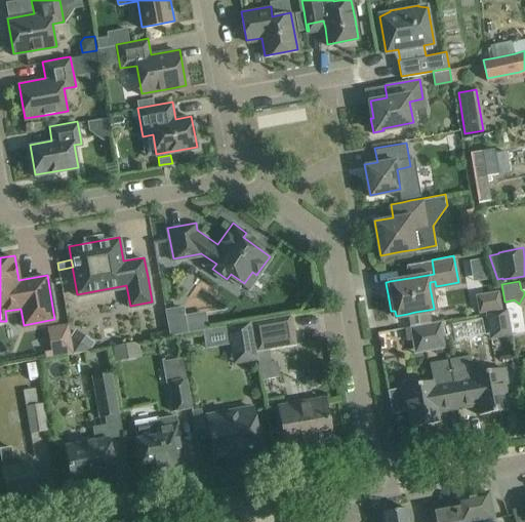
[(483,293),(476,294),(479,312),(485,311),(486,311),(500,309),(500,307),(497,290),(483,293)]
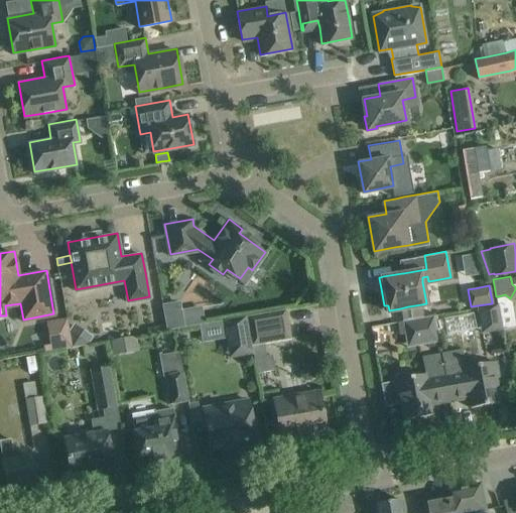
[(512,299),(499,302),(500,307),(502,316),(503,321),(503,326),(504,328),(515,325),(515,323),(515,318),(513,304),(512,299)]
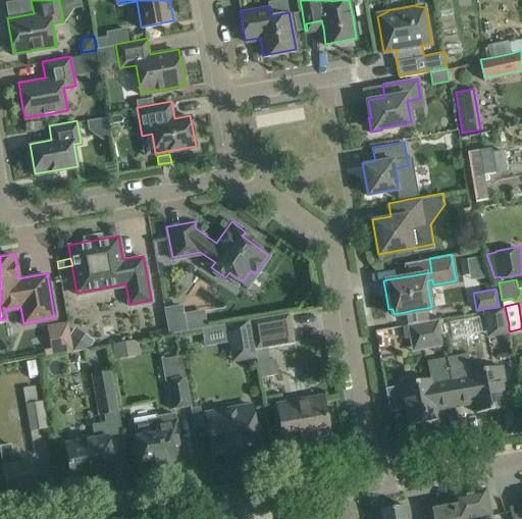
[(181,304),(164,307),(168,326),(169,331),(205,325),(202,309),(183,313),(181,304)]
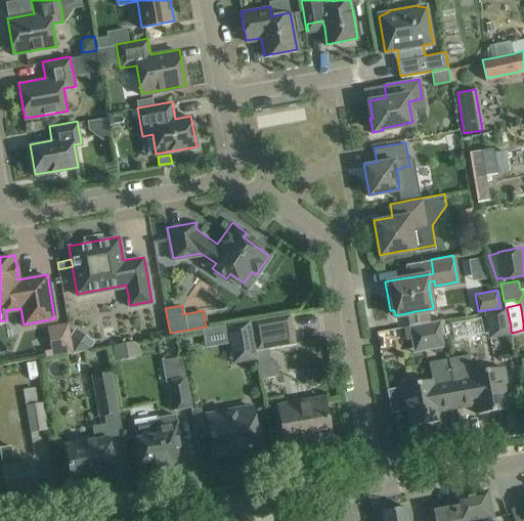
[(499,308),(485,310),(488,326),(510,321),(508,312),(507,307),(507,306),(499,308)]
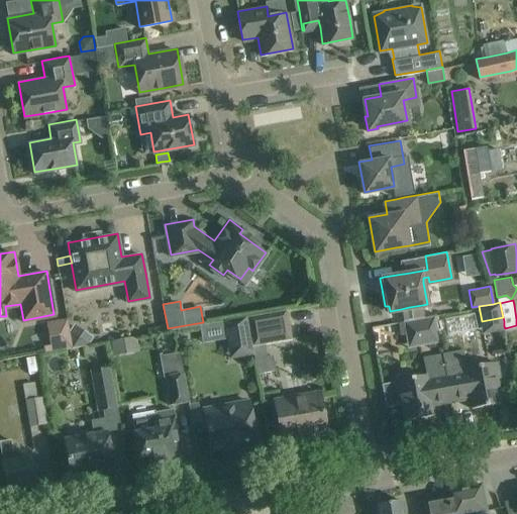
[(287,308),(247,315),(252,344),(292,337),(287,308)]
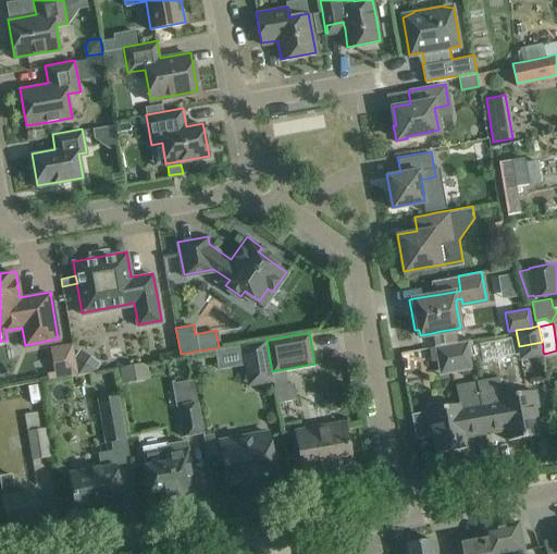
[(457,341),(434,345),(437,362),(472,357),(472,353),(469,339),(457,341)]
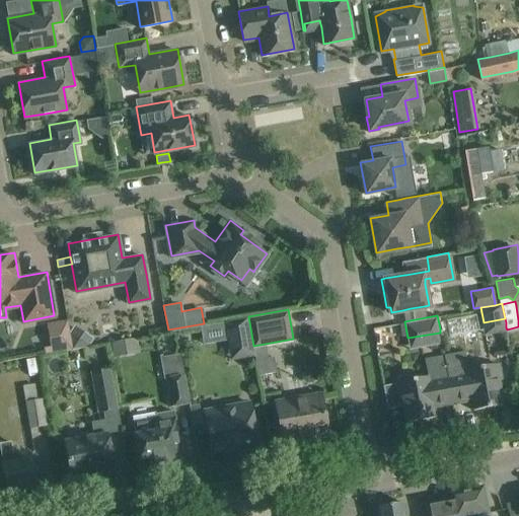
[(248,316),(224,320),(230,358),(254,354),(253,346),(248,316)]
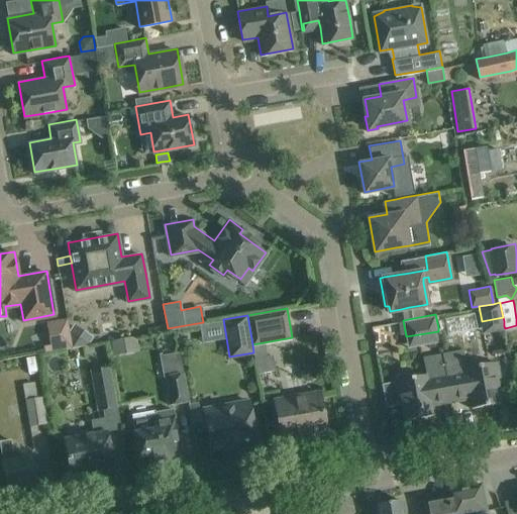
[(52,345),(44,346),(45,351),(56,350),(72,346),(69,328),(67,318),(47,321),(52,345)]
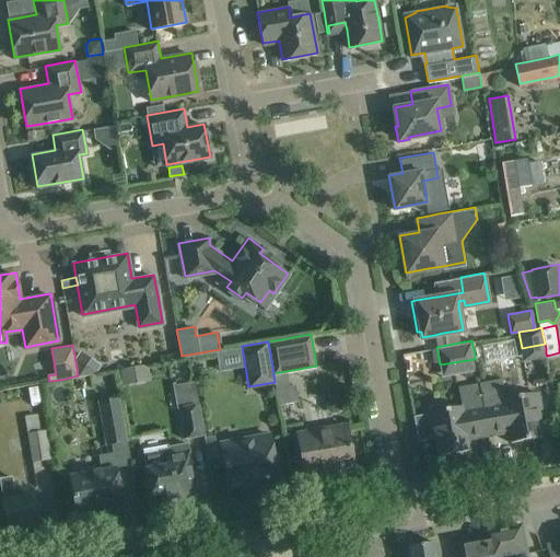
[(80,348),(76,356),(78,375),(96,372),(102,363),(80,348)]
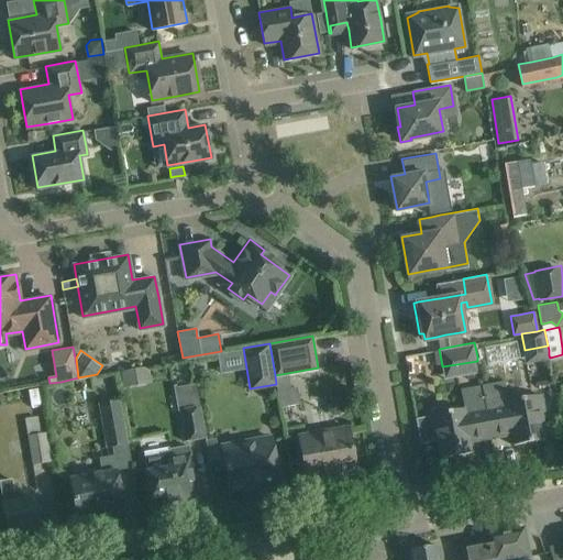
[(122,369),(125,384),(147,380),(144,365),(122,369)]
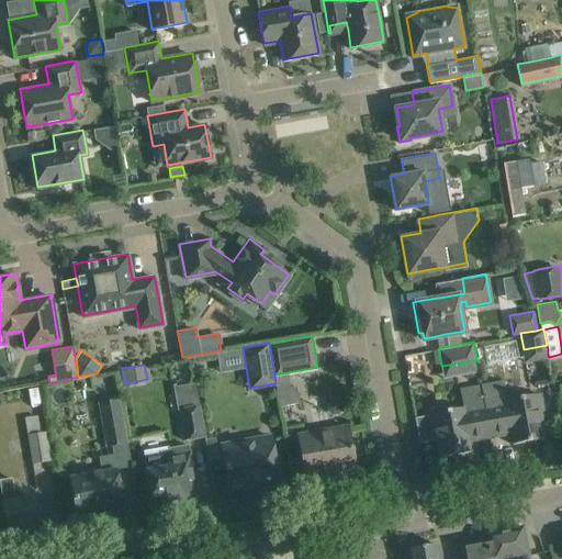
[(504,379),(481,383),(482,393),(485,406),(490,436),(506,433),(506,432),(510,431),(513,443),(543,437),(541,421),(544,420),(540,392),(507,398),(504,379)]
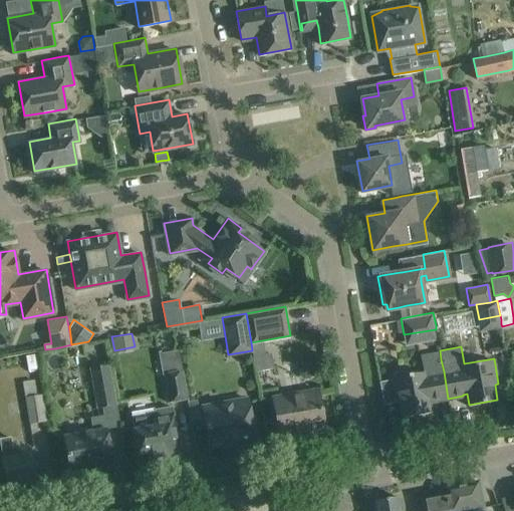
[(161,349),(159,349),(162,373),(165,372),(169,401),(187,398),(183,369),(179,348),(162,351),(161,349)]
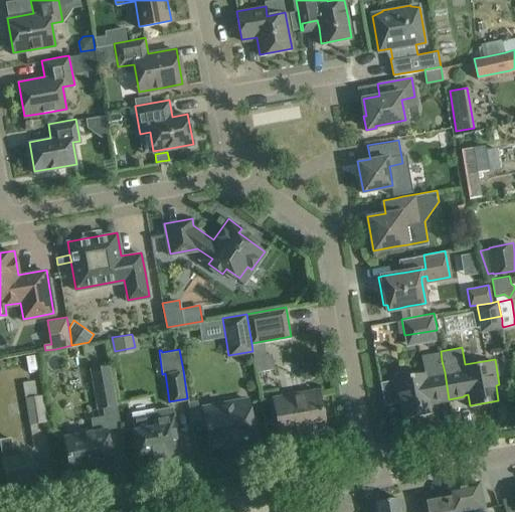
[(392,379),(380,381),(384,404),(396,402),(396,403),(400,401),(403,416),(432,411),(430,401),(434,400),(434,402),(449,399),(445,372),(442,360),(422,364),(424,372),(407,375),(406,369),(394,371),(395,377),(392,378),(392,379)]
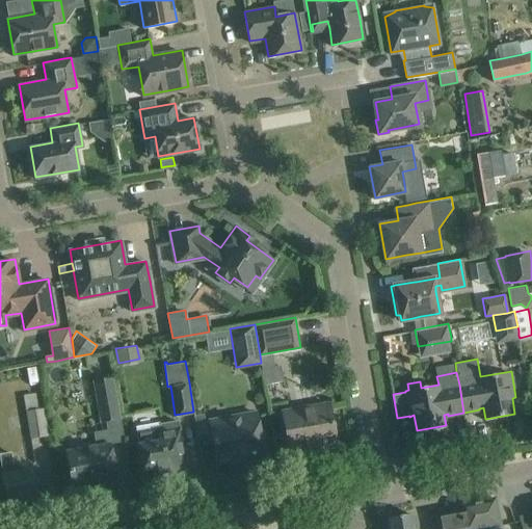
[(113,376),(92,379),(100,421),(121,417),(113,376)]
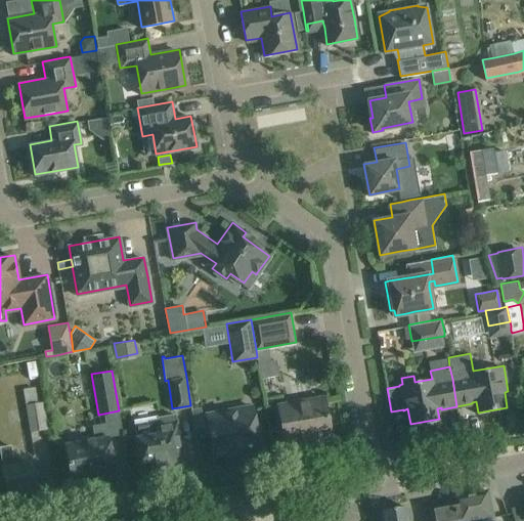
[(35,386),(24,387),(31,431),(47,428),(42,400),(38,401),(35,386)]
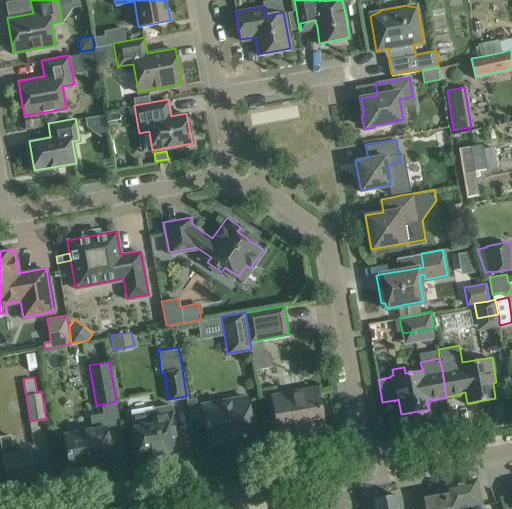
[(297,390),(271,394),(275,416),(279,436),(297,433),(321,428),(324,428),(324,427),(323,424),(316,386),(297,390)]
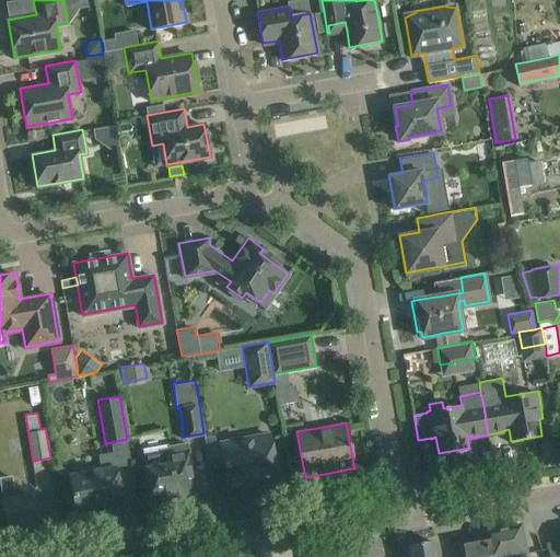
[(269,432),(220,441),(222,454),(224,465),(228,487),(246,484),(247,486),(247,487),(249,487),(257,486),(278,482),(275,461),(269,432)]
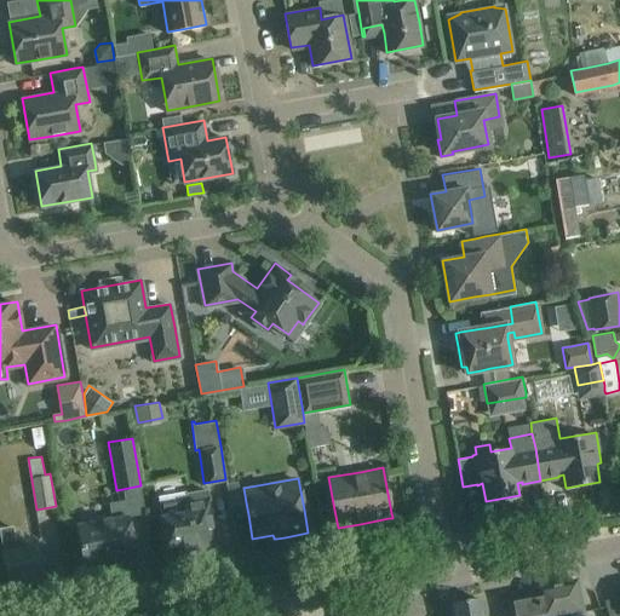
[(188,495),(159,500),(161,517),(162,523),(166,547),(177,545),(179,556),(205,552),(217,550),(218,550),(218,547),(218,545),(213,520),(210,496),(207,488),(188,491),(188,495)]
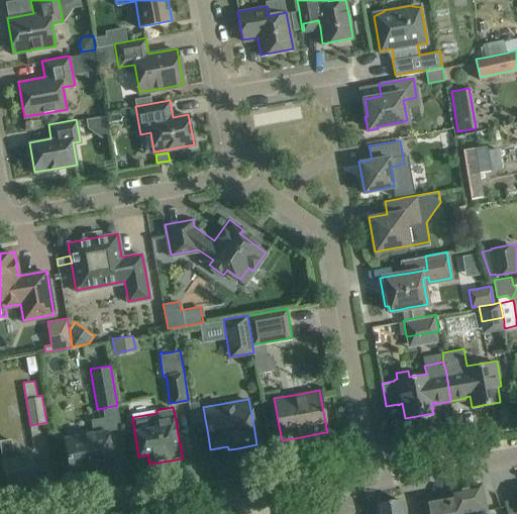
[(93,432),(64,437),(67,454),(70,474),(89,471),(89,474),(89,475),(91,475),(98,473),(114,471),(110,450),(107,430),(106,430),(104,416),(91,418),(93,432)]
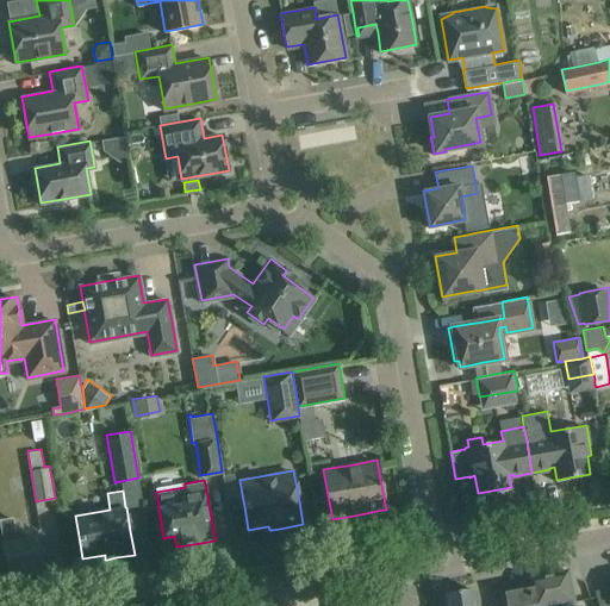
[(12,517),(0,518),(0,524),(2,543),(4,551),(7,575),(44,569),(39,547),(38,537),(17,541),(12,517)]
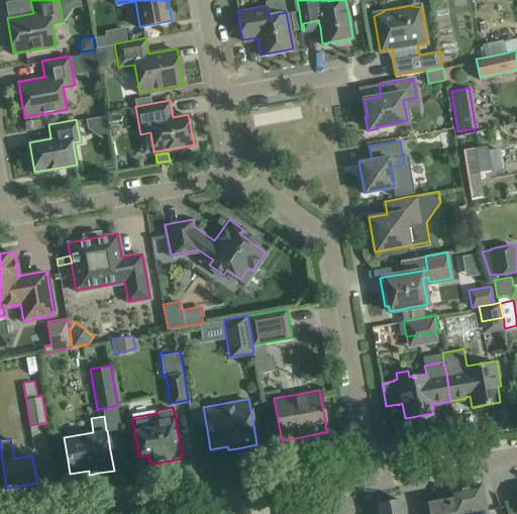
[(448,498),(425,503),(426,513),(482,513),(482,510),(486,509),(485,502),(481,483),(447,490),(448,498)]
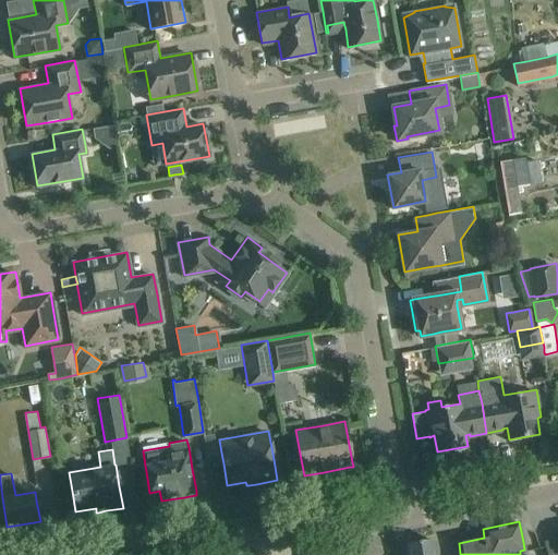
[(545,540),(544,540),(545,542),(549,554),(557,554),(557,522),(557,523),(557,539),(546,542),(545,540)]
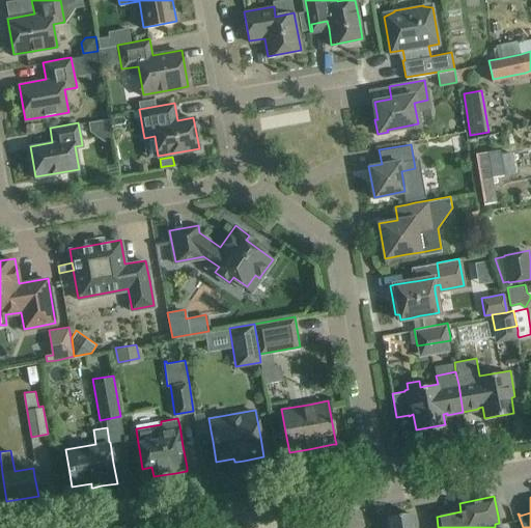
[(387,527),(415,527),(412,512),(408,513),(404,511),(400,512),(398,515),(385,518),(387,527)]
